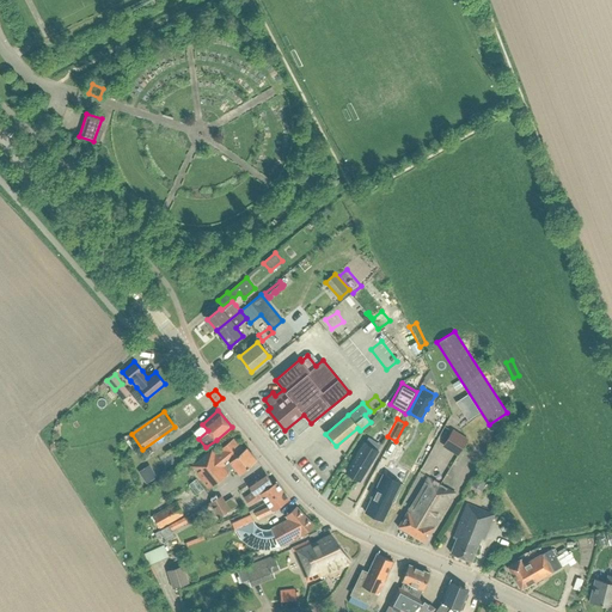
[(453,429),(442,446),(458,456),(469,439),(453,429)]
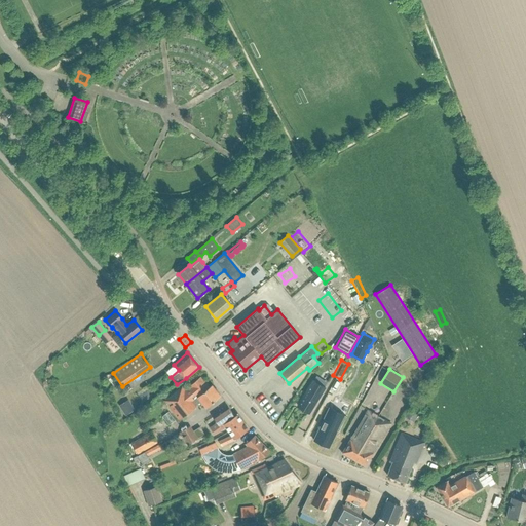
[(163,400),(172,410),(179,419),(201,401),(205,407),(220,395),(212,384),(209,386),(200,376),(185,388),(182,385),(163,400)]
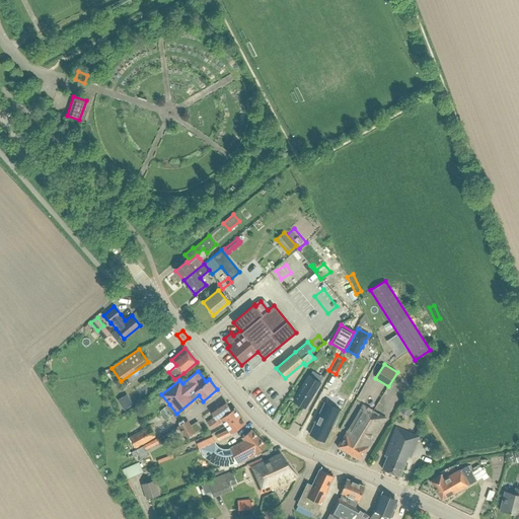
[(163,386),(158,375),(145,381),(151,392),(163,386)]
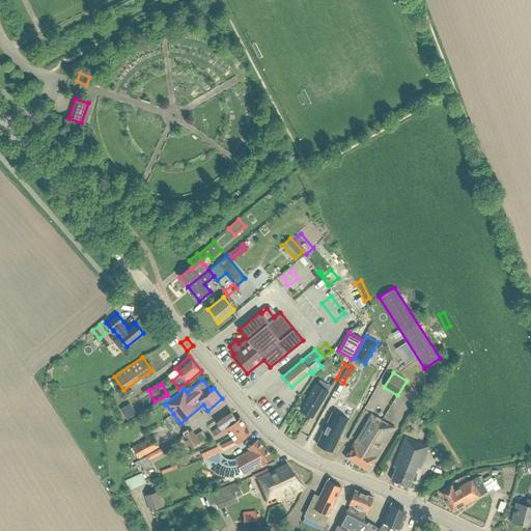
[(315,384),(301,408),(313,415),(328,391),(315,384)]
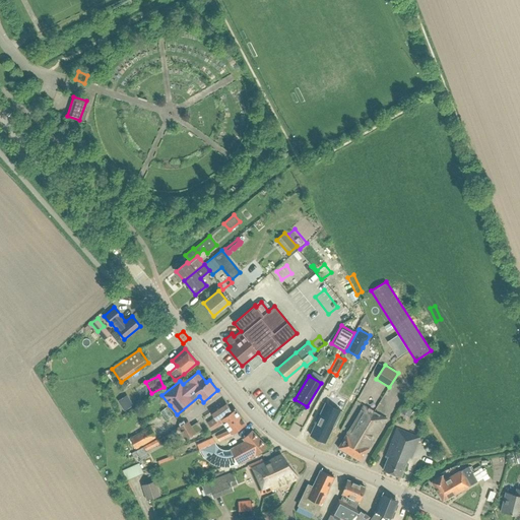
[(133,404),(127,394),(117,400),(124,410),(133,404)]
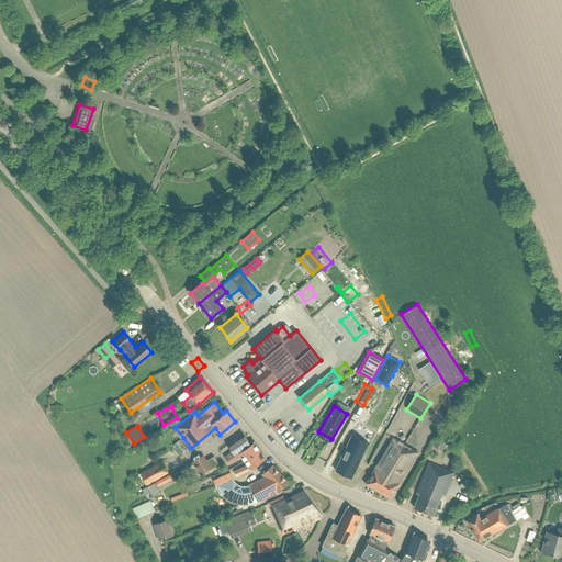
[(229,463),(240,454),(256,445),(254,442),(250,445),(243,433),(226,445),(231,450),(224,456),(229,463)]
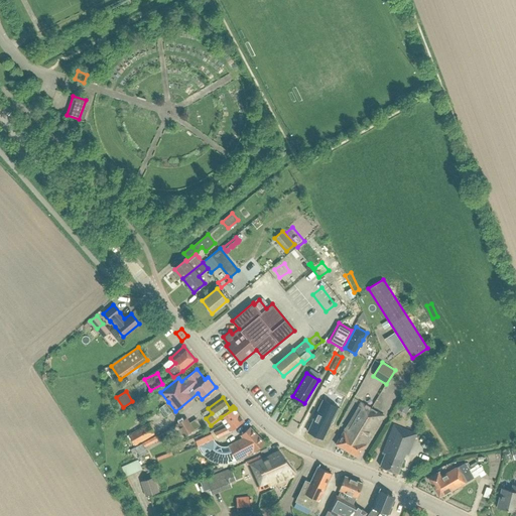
[(342,406),(323,398),(306,433),(326,441),(342,406)]
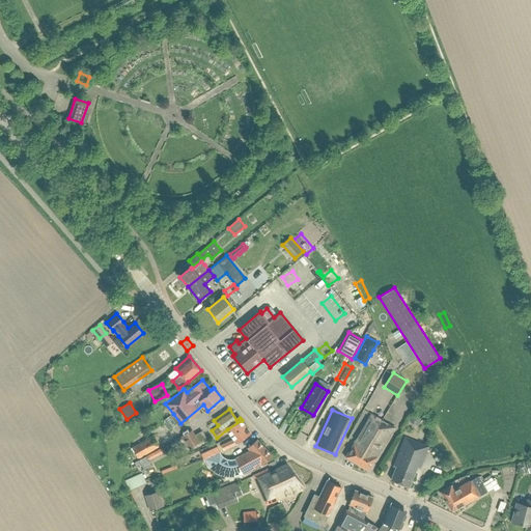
[(415,412),(409,420),(417,425),(423,417),(415,412)]
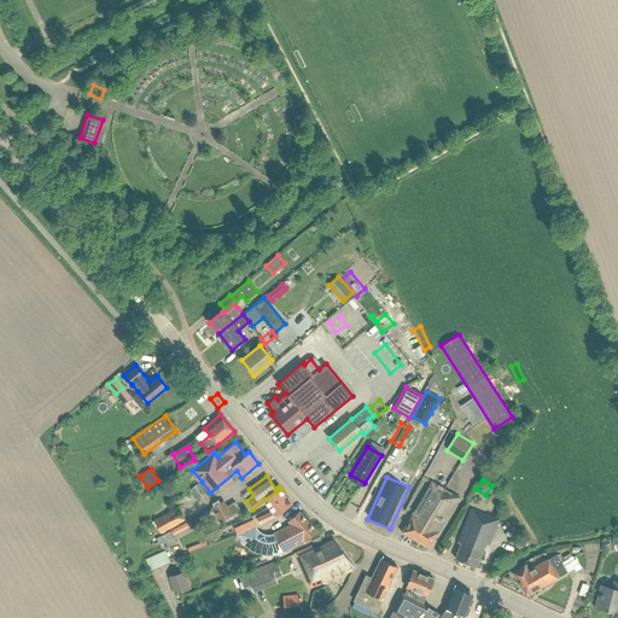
[(402,531),(414,538),(426,518),(444,488),(432,481),(402,531)]
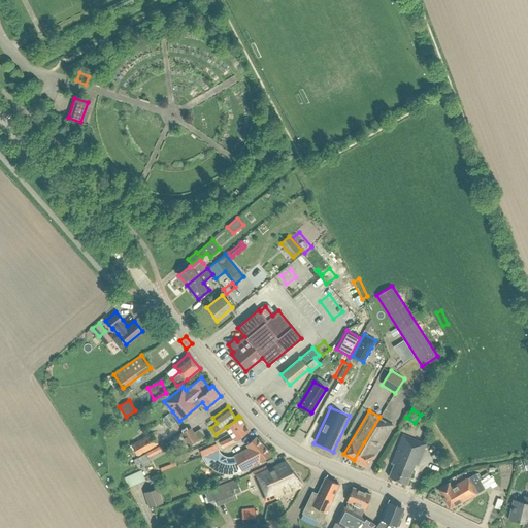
[(354,460),(366,467),(392,425),(380,417),(364,442),(354,460)]
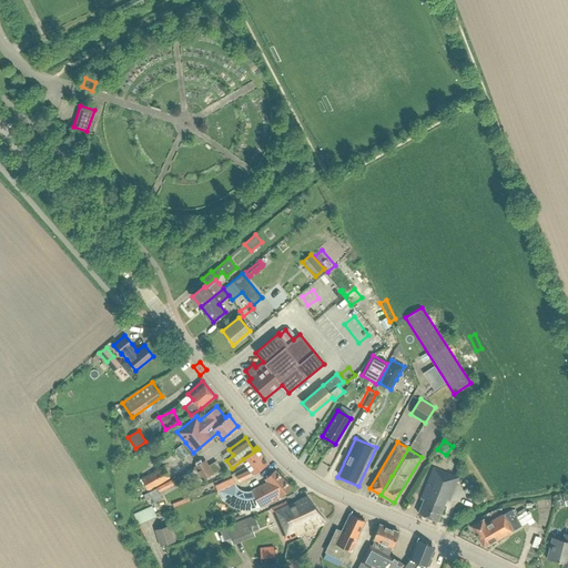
[(269,463),(259,449),(243,459),(250,469),(236,476),(239,480),(253,474),(269,463)]
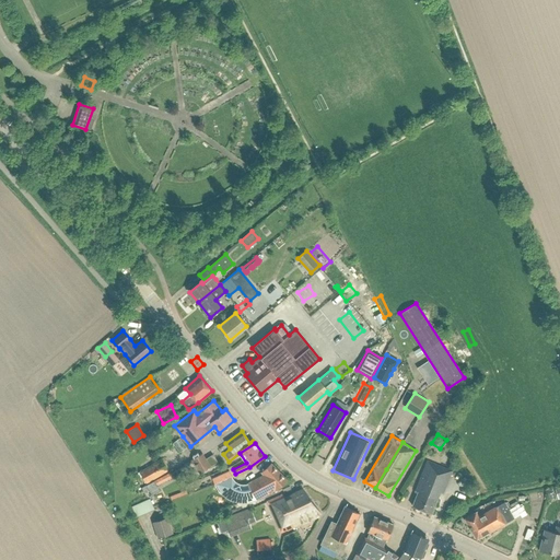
[(202,452),(191,459),(200,473),(218,462),(213,454),(206,458),(202,452)]
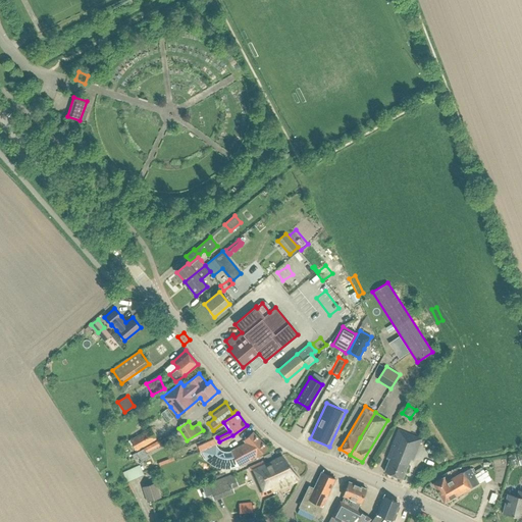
[(156,438),(150,427),(141,432),(129,439),(137,451),(156,438)]
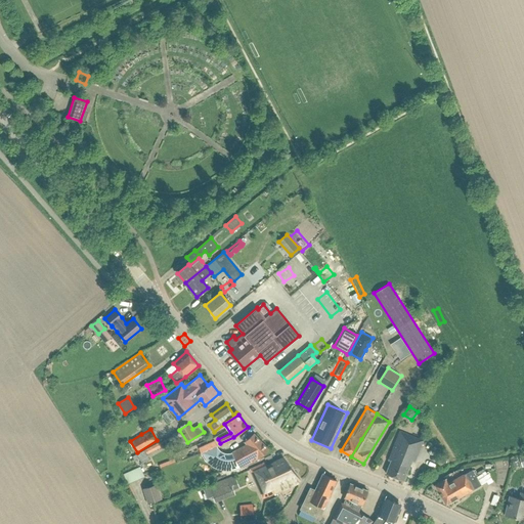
[(386,473),(394,476),(399,462),(410,435),(400,431),(389,459),(391,460),(386,473)]
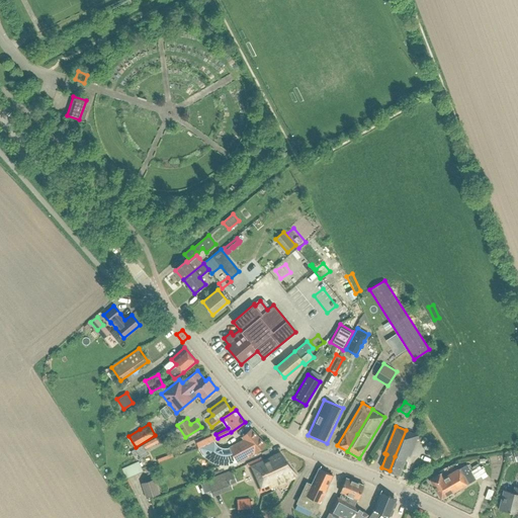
[(244,439),(229,447),(237,462),(244,458),(244,457),(255,451),(256,452),(265,443),(251,428),(242,437),(244,439)]
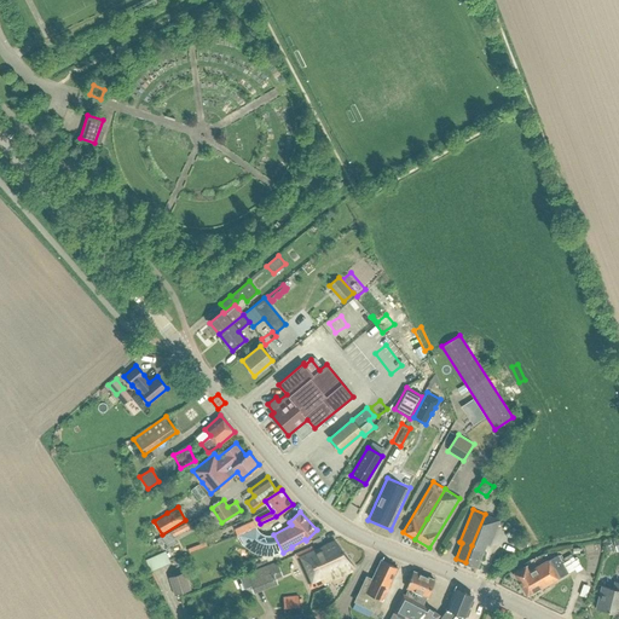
[(478,567),(486,545),(487,544),(490,545),(501,520),(485,514),(472,545),(466,562),(478,567)]
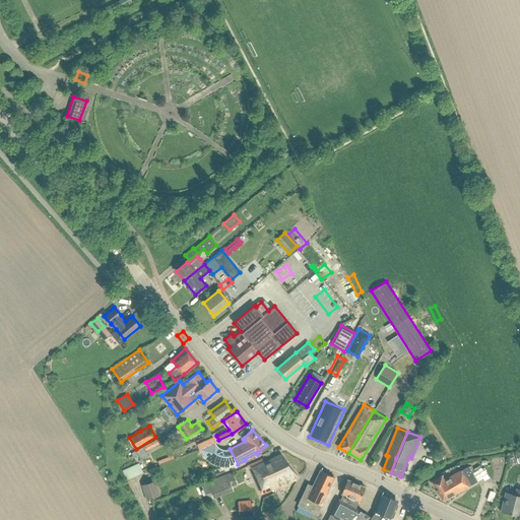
[(159,443),(156,439),(136,450),(141,459),(149,455),(146,450),(159,443)]
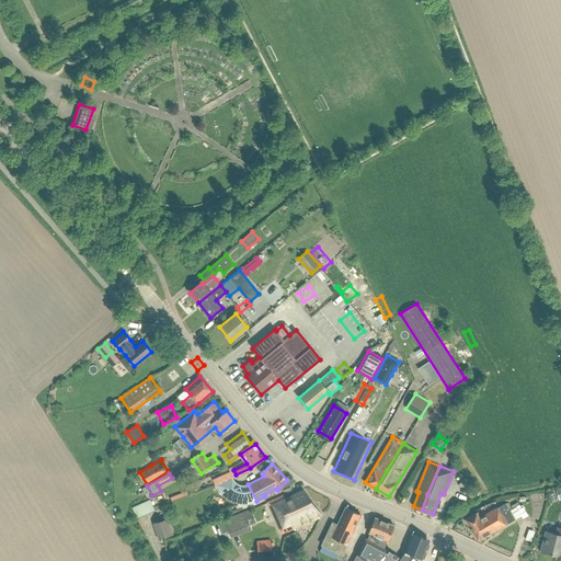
[(176,489),(145,500),(148,510),(174,502),(173,496),(179,494),(176,489)]
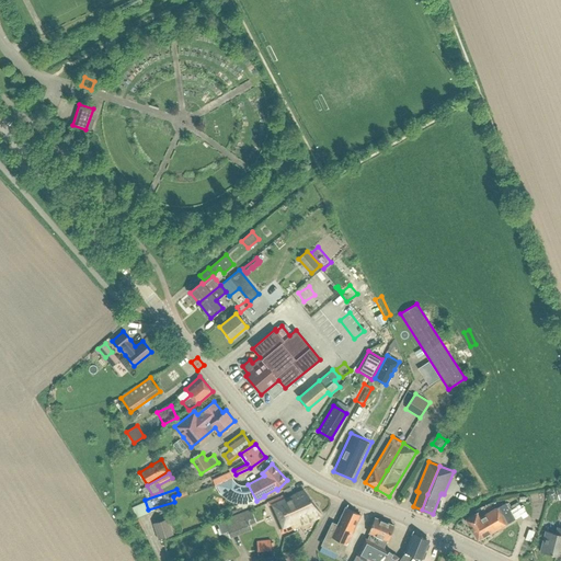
[(284,495),(268,502),(282,533),(321,514),(302,490),(285,499),(284,495)]
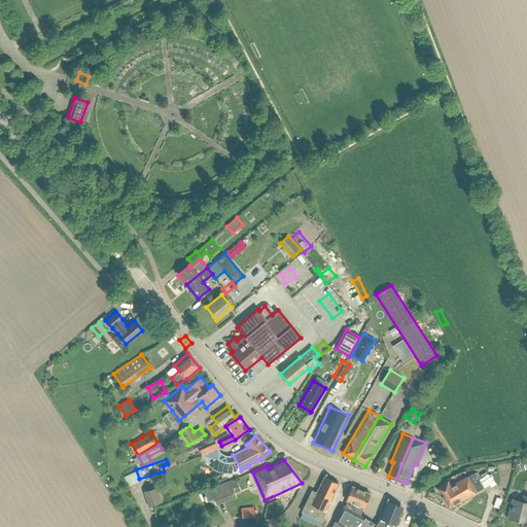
[(449,507),(484,487),(489,484),(484,476),(479,479),(475,471),(451,486),(448,481),(436,488),(449,507)]
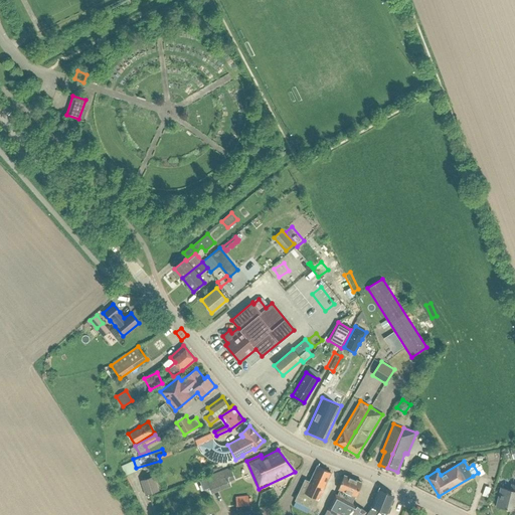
[(188,465),(183,466),(186,477),(191,476),(188,465)]
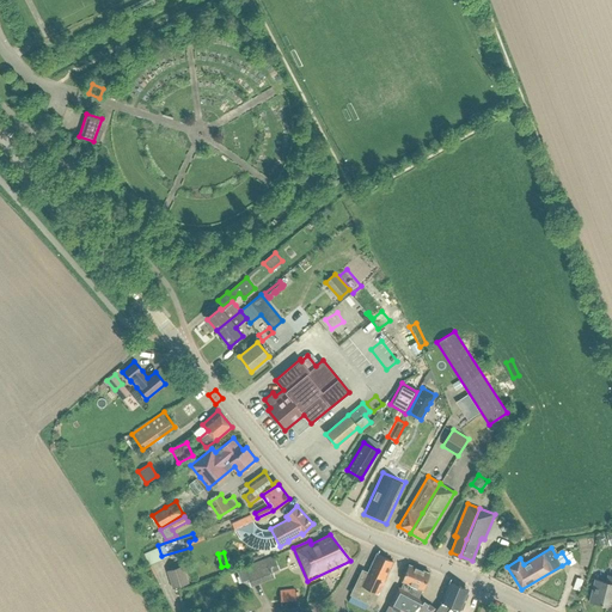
[(369,601),(368,601),(374,591),(378,593),(393,561),(377,552),(368,571),(362,569),(352,593),(353,594),(348,601),(366,610),(369,601)]
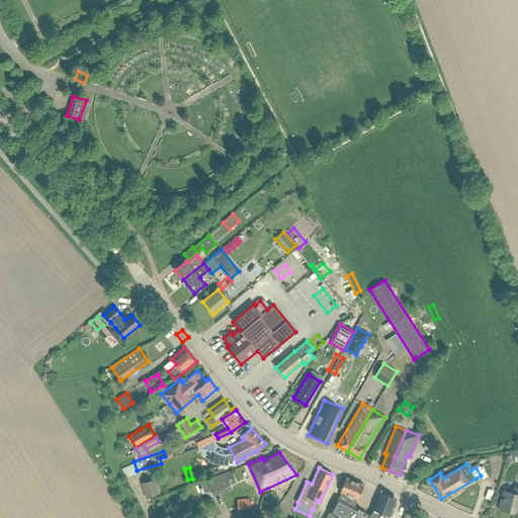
[(231,485),(236,483),(232,469),(200,482),(204,493),(210,491),(212,497),(233,489),(231,485)]
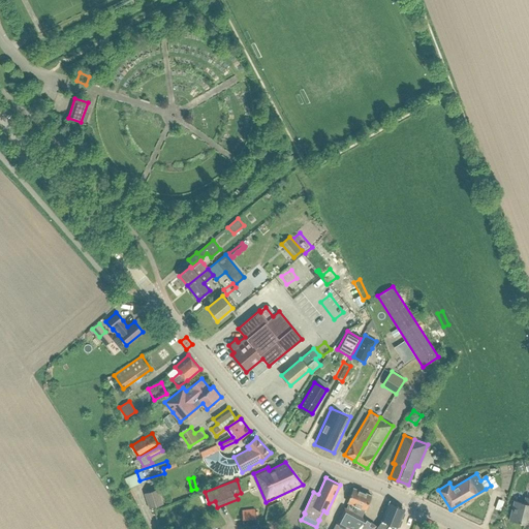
[(372,528),(375,525),(366,518),(362,516),(365,508),(366,508),(372,494),(354,487),(348,502),(349,502),(346,507),(344,506),(332,528),(372,528)]
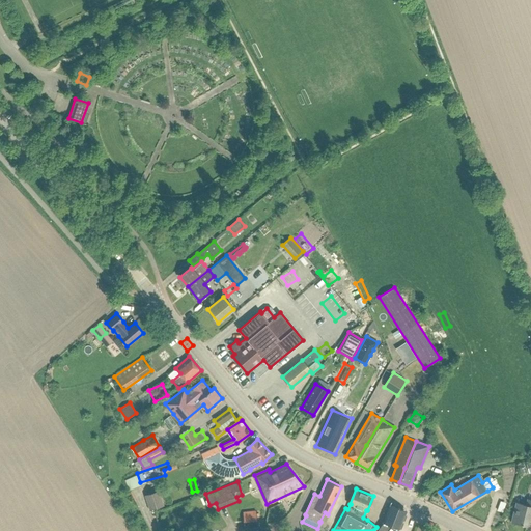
[(160,491),(146,495),(144,495),(146,500),(149,510),(164,505),(160,491)]
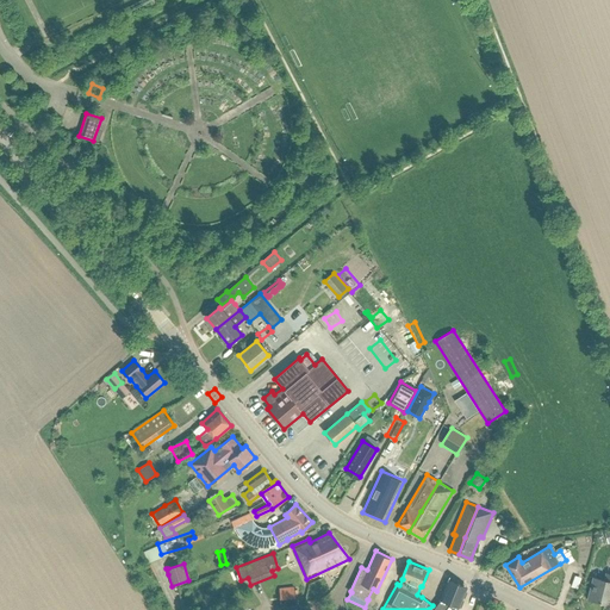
[(608,596),(609,596),(609,573),(607,573),(604,580),(593,577),(587,599),(607,604),(608,596)]
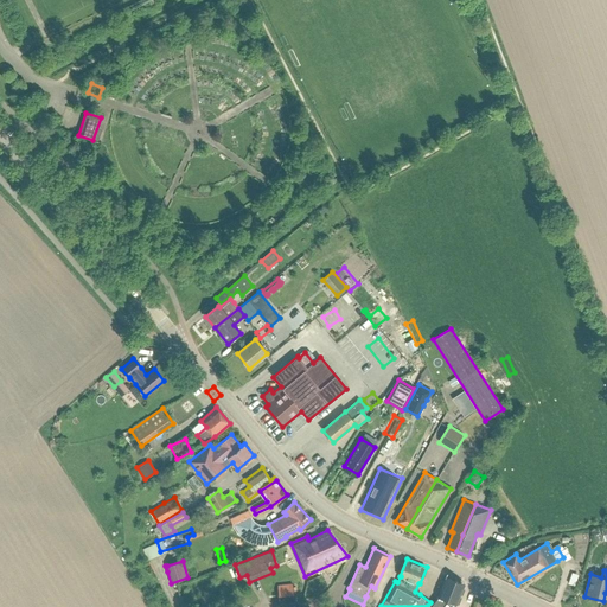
[(454,606),(455,604),(457,604),(465,583),(446,575),(438,595),(439,596),(429,606),(454,606)]
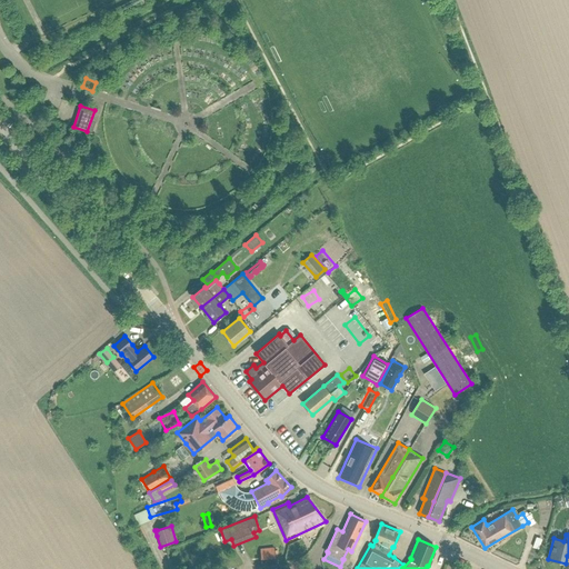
[(275,551),(273,548),(261,548),(261,556),(262,566),(277,565),(276,551),(275,551)]
